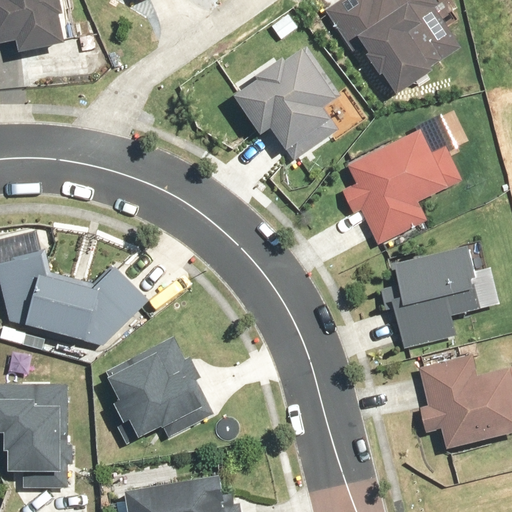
[(0,0),(0,45),(17,42),(19,51),(66,41),(61,16),(64,15),(61,0),(0,0)]
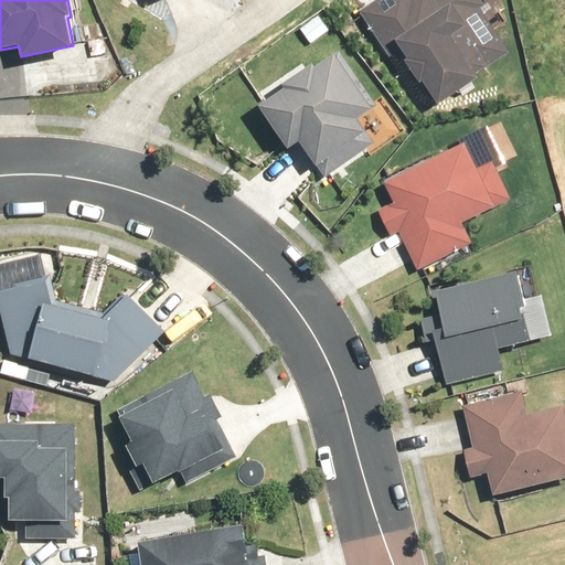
[(376,0),(361,10),(390,54),(401,46),(438,105),(481,77),(479,73),(511,53),(482,8),(487,6),(482,0),(376,0)]
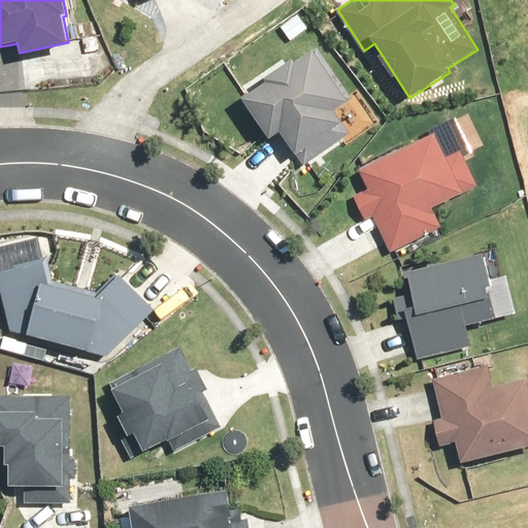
[(319,47),(243,98),(271,139),(281,133),(303,165),(352,133),(337,112),(355,100),(319,47)]
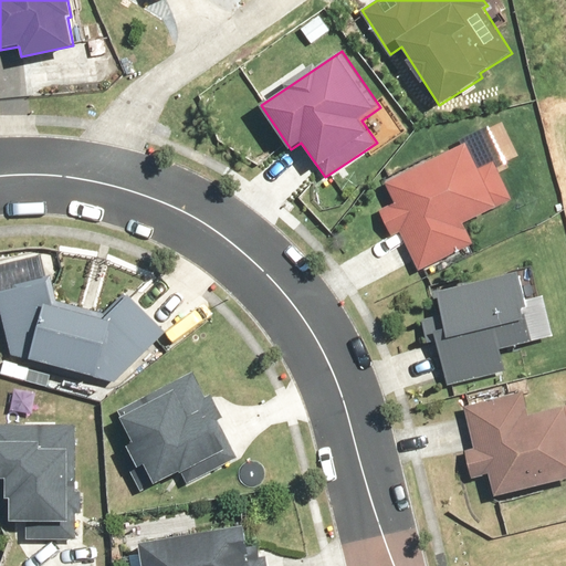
[(398,202),(379,212),(392,239),(400,234),(419,271),(474,243),(465,224),(515,199),(495,161),(480,169),(467,144),(388,182),(398,202)]
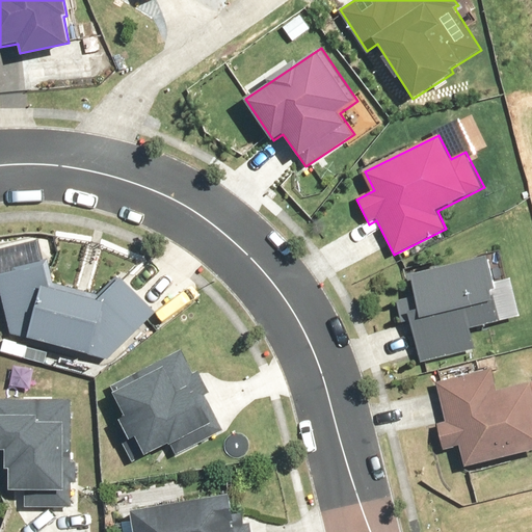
[(417,297),(396,301),(401,324),(411,321),(421,363),(476,351),(472,329),(520,319),(511,278),(495,283),(488,256),(411,272),(417,297)]
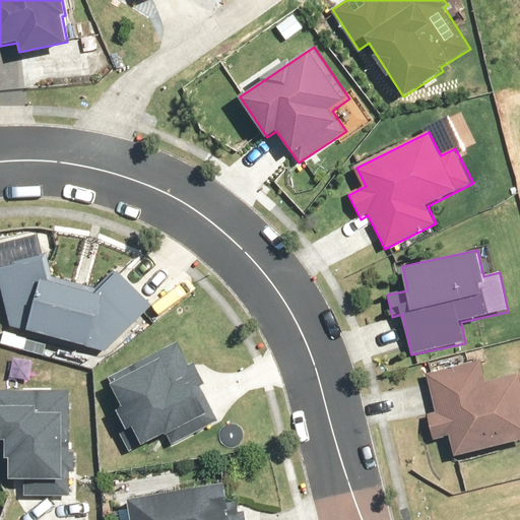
[(98,287),(51,275),(47,257),(0,266),(0,279),(9,324),(105,349),(152,305),(118,268),(98,287)]
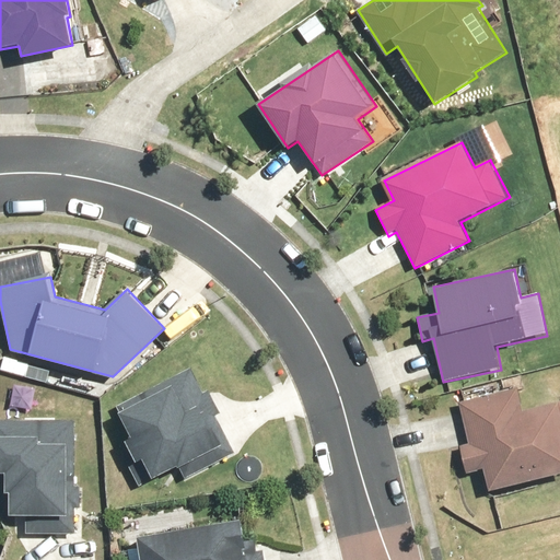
[(193,368),(116,409),(128,431),(119,435),(133,461),(142,456),(153,477),(178,463),(185,473),(235,445),(216,409),(221,407),(209,386),(205,389),(193,368)]
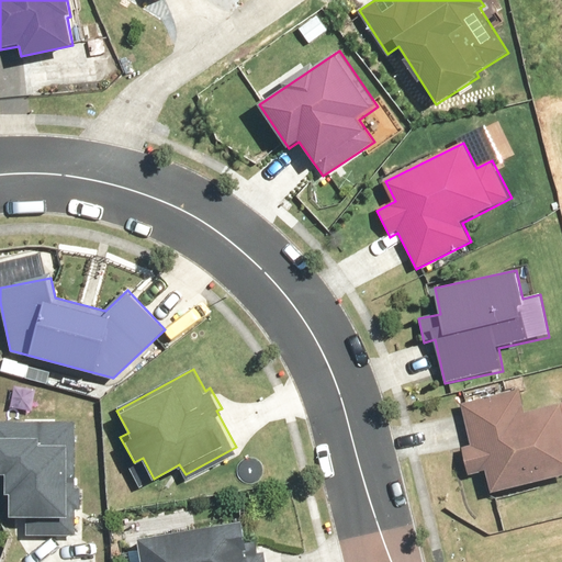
[(521,391),(461,404),(470,445),(462,447),(469,476),(486,472),(491,492),(561,475),(561,405),(526,413),(521,391)]
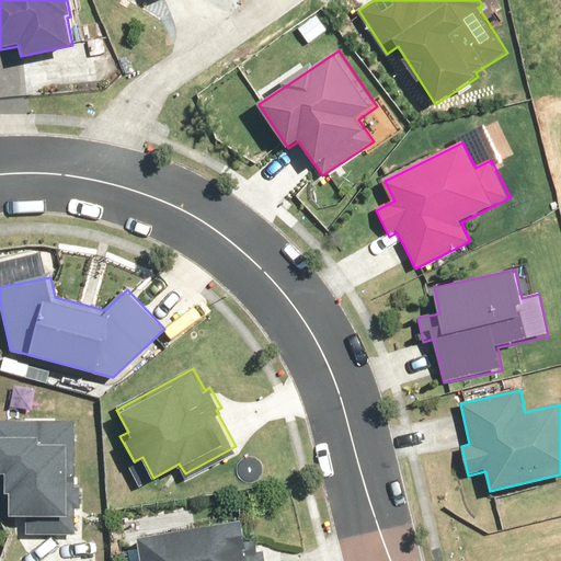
[(0,418),(0,465),(14,466),(14,508),(30,508),(30,528),(77,528),(77,503),(83,503),(83,480),(78,480),(78,418),(0,418)]
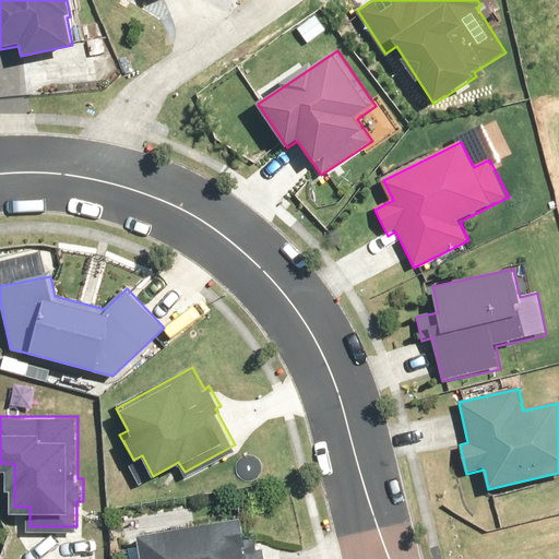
[(244,515),(138,533),(142,558),(264,558),(261,536),(247,539),(244,515)]
